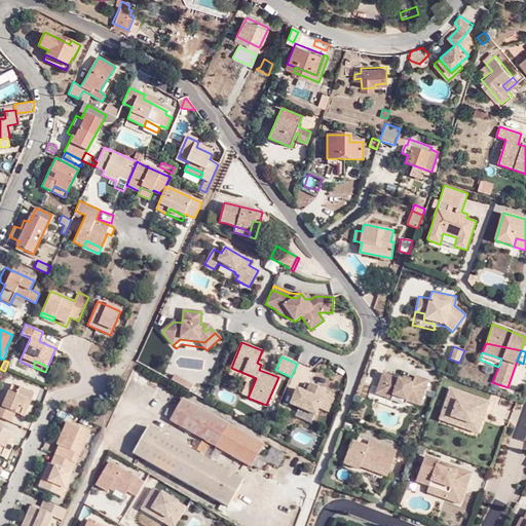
[(415,384),(404,380),(385,373),(379,392),(397,400),(399,393),(423,403),(431,378),(419,373),(416,380),(415,384)]
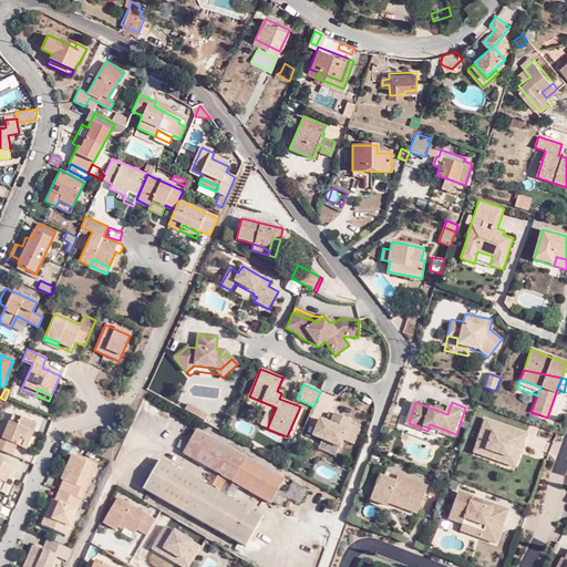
[(321,415),(315,432),(341,444),(353,416),(336,409),(331,420),(321,415)]
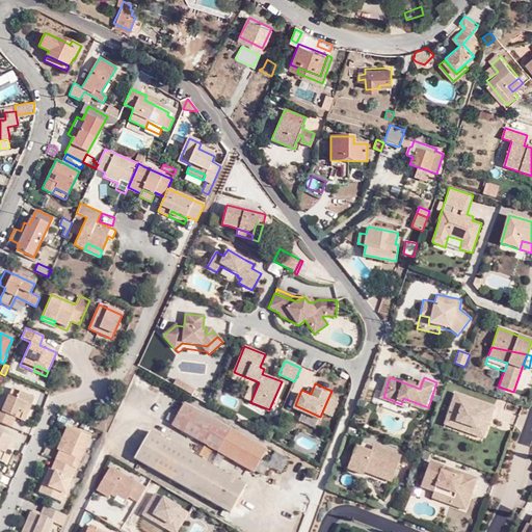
[(10,389),(7,395),(16,399),(19,392),(10,389)]
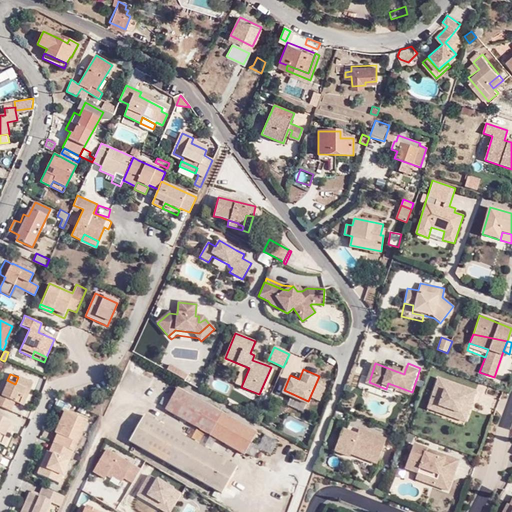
[(2,394),(0,392),(0,407),(9,411),(14,399),(19,401),(24,403),(33,383),(18,377),(15,384),(7,380),(2,394)]
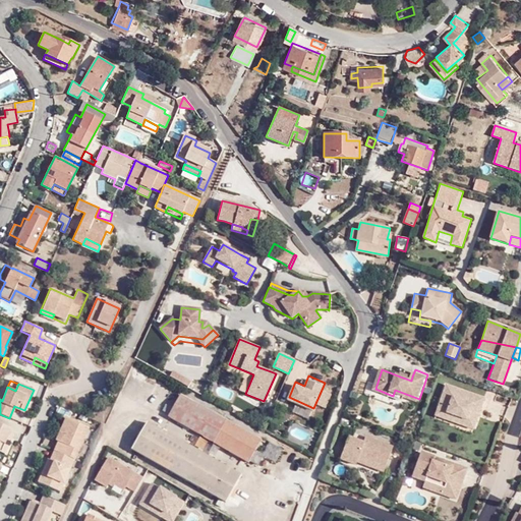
[(170,414),(180,395),(158,384),(148,402),(170,414)]
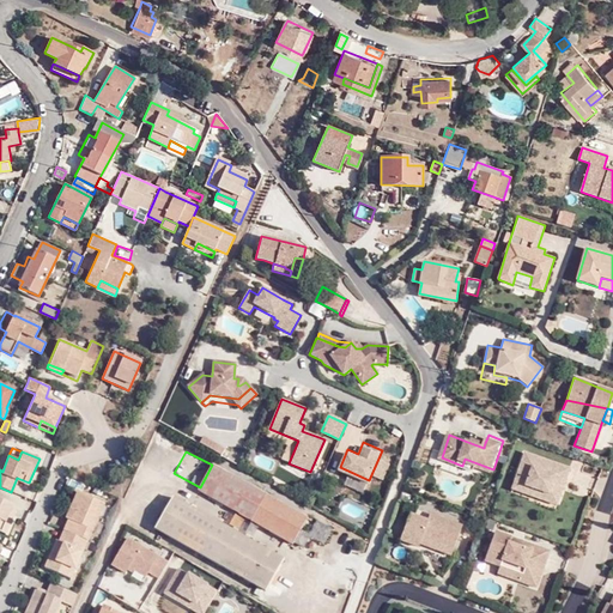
[(523,453),(514,483),(548,495),(546,502),(556,505),(569,468),(523,453)]
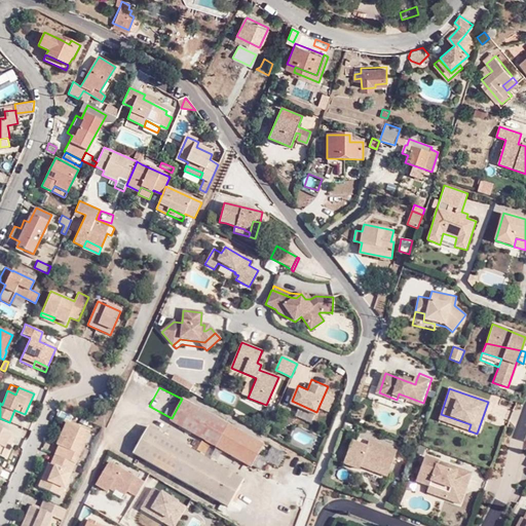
[(263,444),(182,399),(172,418),(171,421),(252,465),(263,444)]
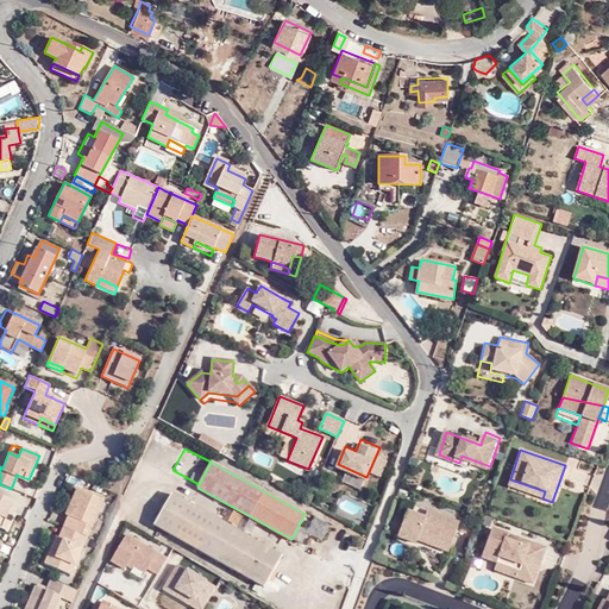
[(11,489),(17,491),(23,477),(17,475),(11,489)]
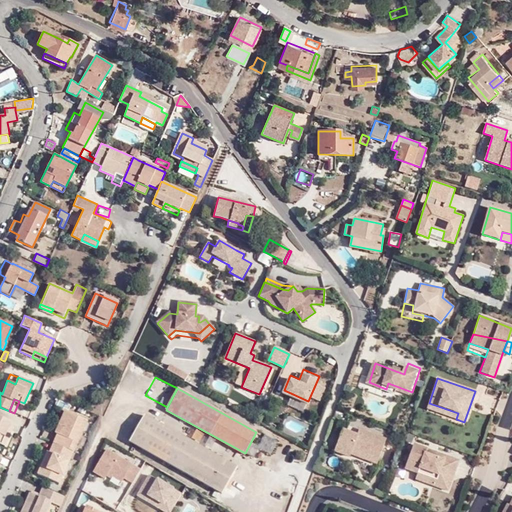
[(458,413),(429,403),(427,408),(456,419),(458,413)]
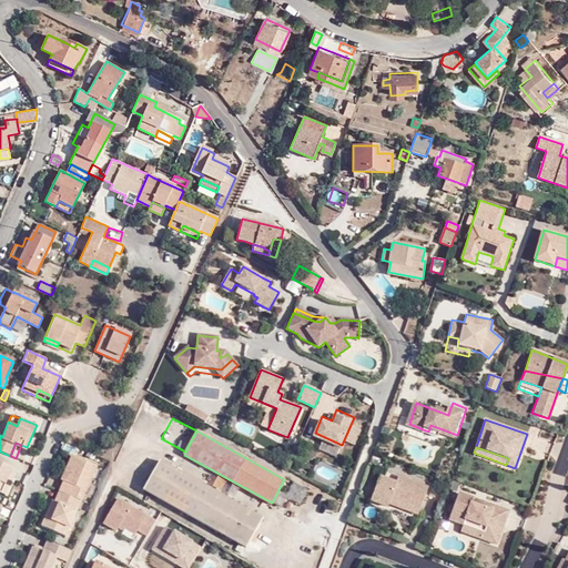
[(61,492),(82,501),(97,467),(72,457),(68,469),(62,483),(64,484),(61,492)]
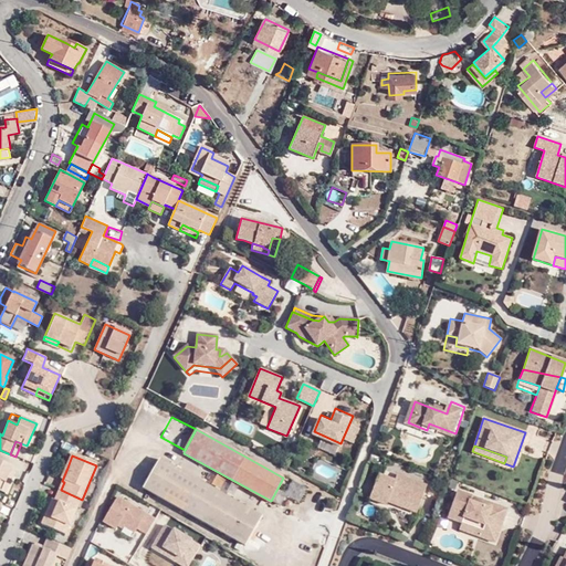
[(245,545),(262,516),(161,458),(145,488),(245,545)]
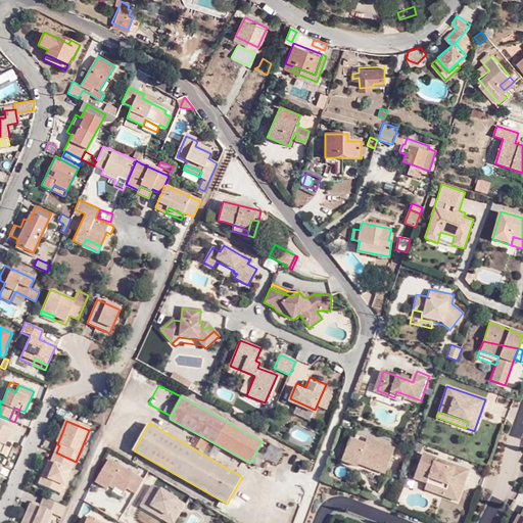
[(0,449),(4,439),(10,442),(13,433),(0,427),(0,449)]
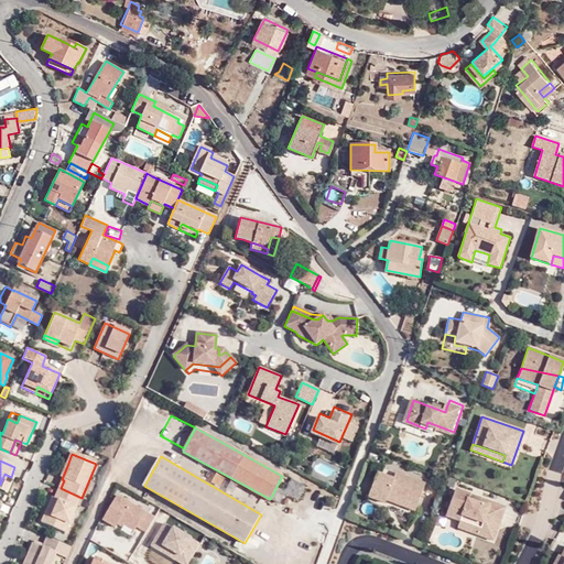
[(392,478),(397,469),(381,464),(378,472),(392,478)]
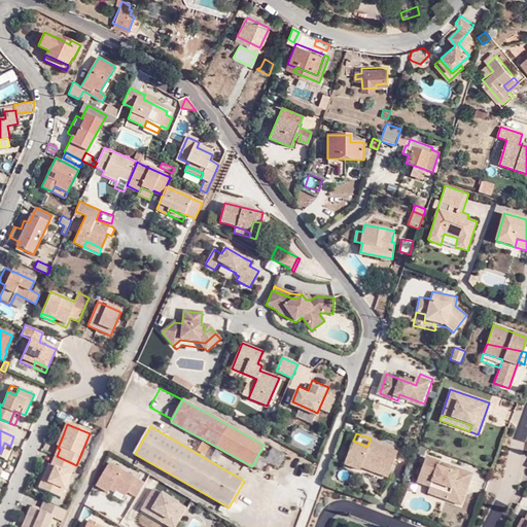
[(399,449),(371,438),(366,447),(353,441),(346,460),(360,465),(362,461),(391,472),(399,449)]
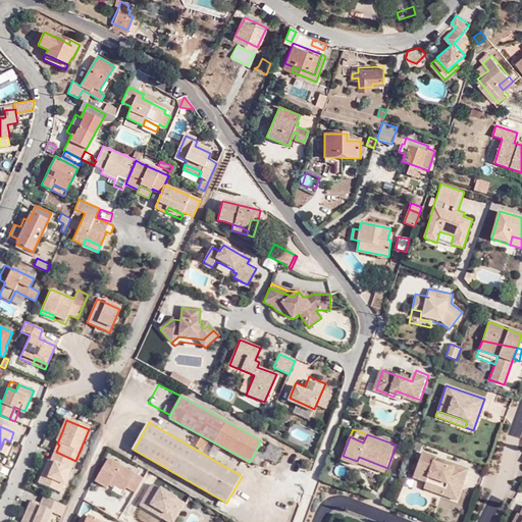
[(4,438),(0,449),(0,453),(4,455),(10,441),(4,438)]
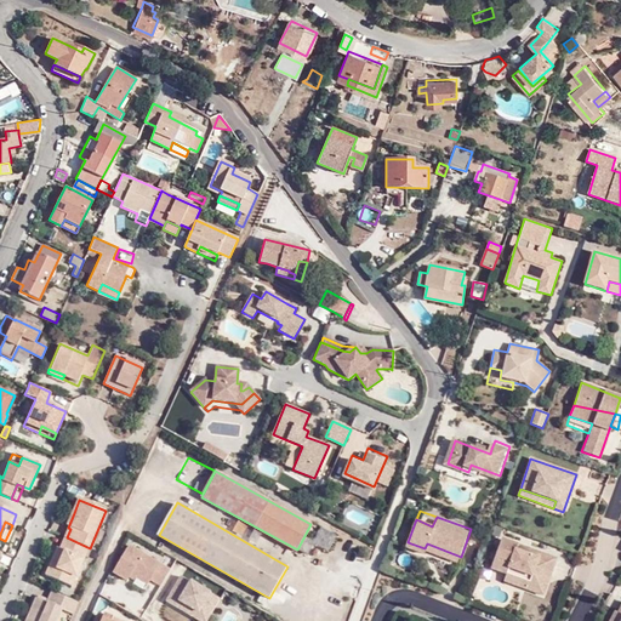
[(325,542),(329,534),(320,530),(317,537),(325,542)]
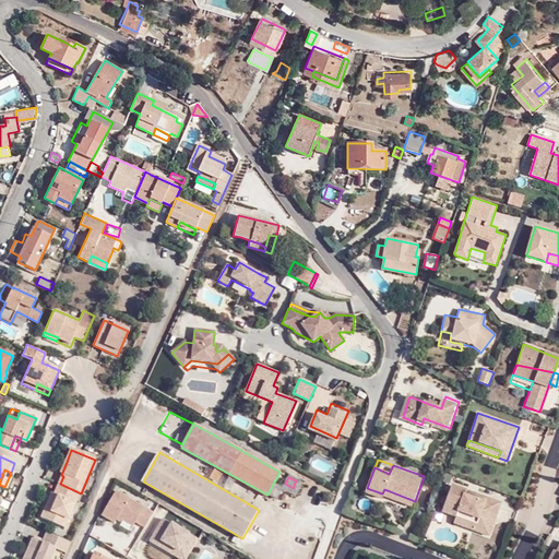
[(67,527),(81,494),(60,484),(56,495),(51,494),(42,518),(67,527)]
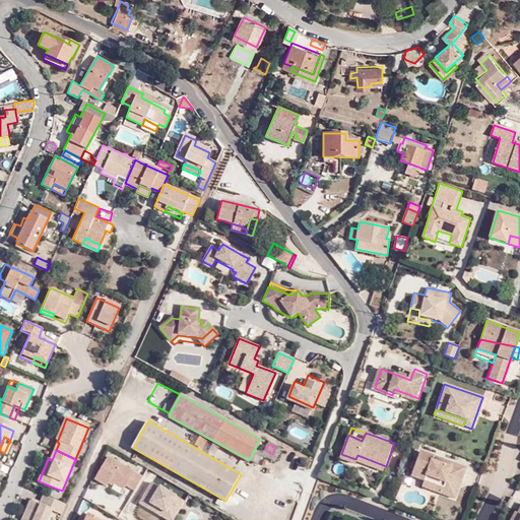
[(438,462),(440,458),(424,452),(415,475),(428,479),(446,486),(443,495),(452,498),(458,480),(463,482),(468,469),(451,462),(449,467),(438,462)]
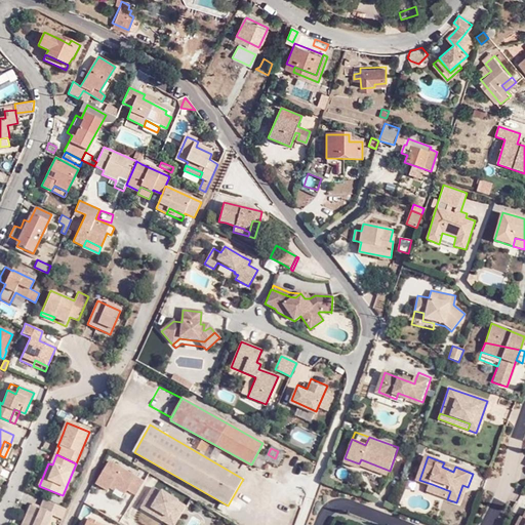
[(359,463),(345,458),(344,462),(361,470),(363,466),(359,463)]
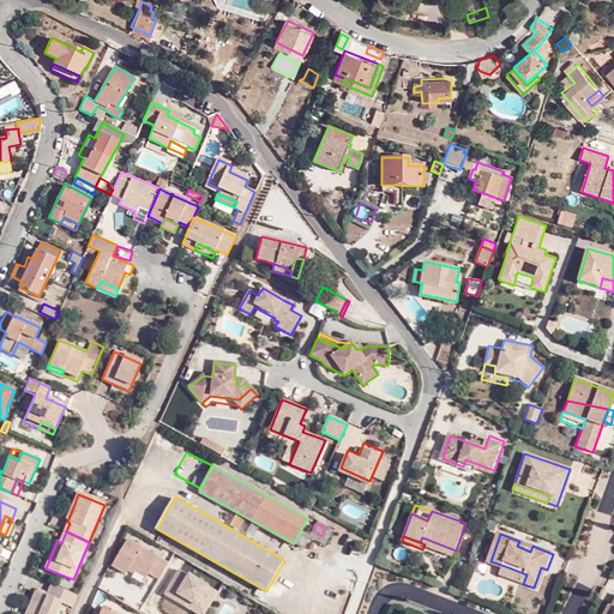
[(453,555),(456,551),(422,537),(420,542),(425,545),(453,555)]
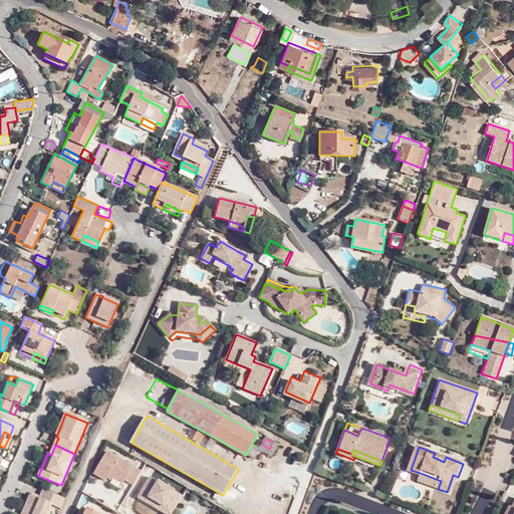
[(143,473),(108,453),(95,475),(107,482),(109,479),(110,477),(114,479),(124,485),(127,481),(136,486),(143,473)]
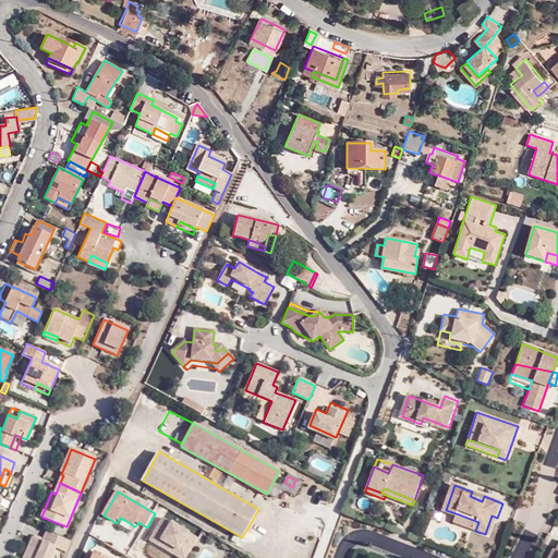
[(484,496),(472,492),(470,496),(482,501),(484,496)]
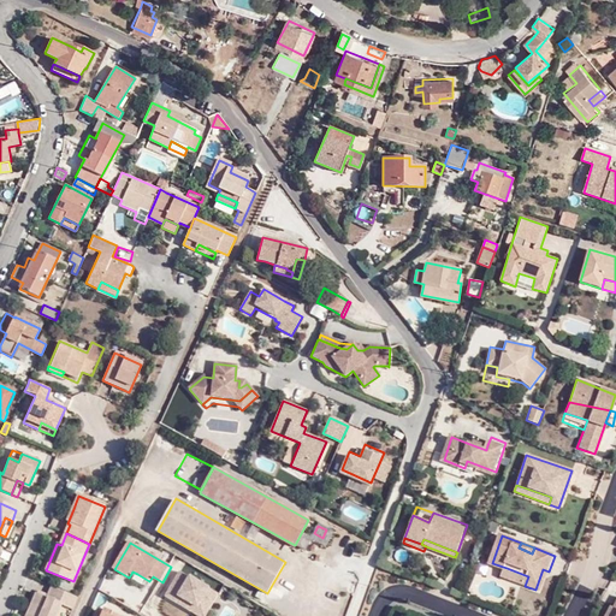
[(528,576),(507,568),(502,578),(525,586),(528,576)]
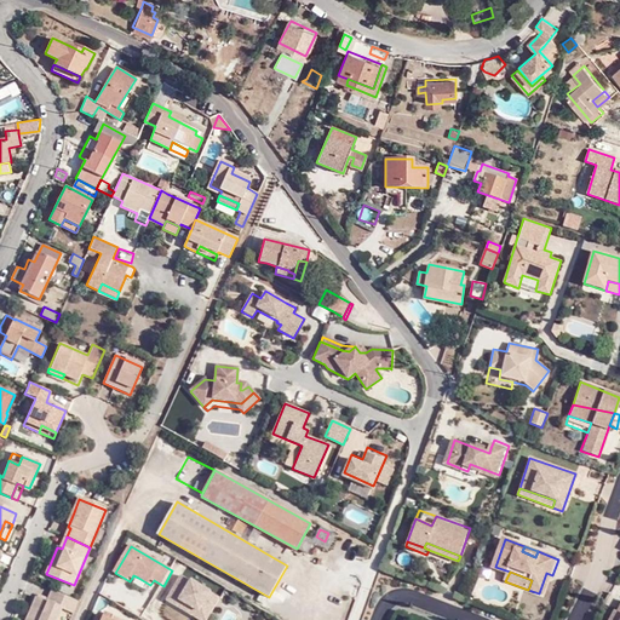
[(545,596),(552,575),(546,573),(539,593),(545,596)]
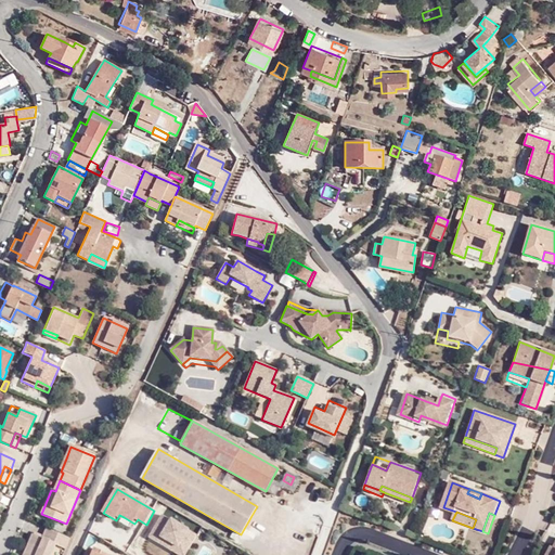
[(181,554),(188,554),(199,536),(165,516),(152,538),(160,543),(163,538),(179,547),(176,552),(181,554)]
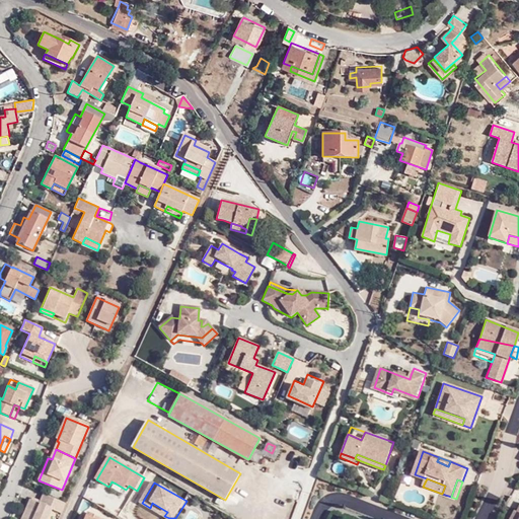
[(48,518),(53,510),(62,513),(66,504),(43,494),(39,504),(29,500),(21,518),(48,518)]
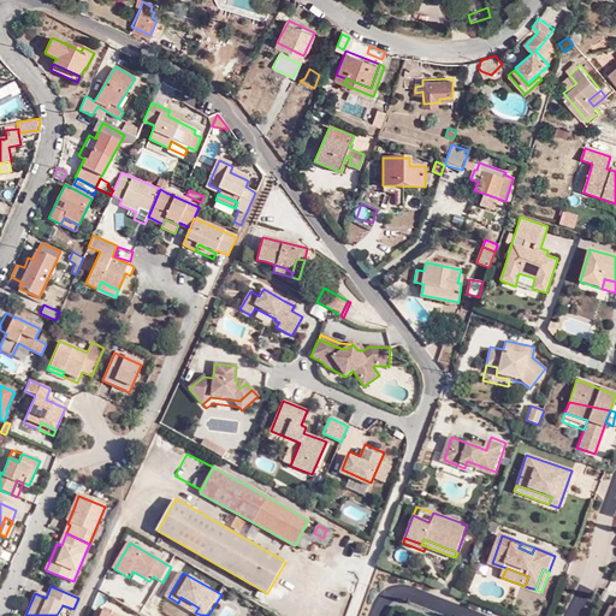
[(181,597),(178,603),(195,612),(199,608),(181,597)]
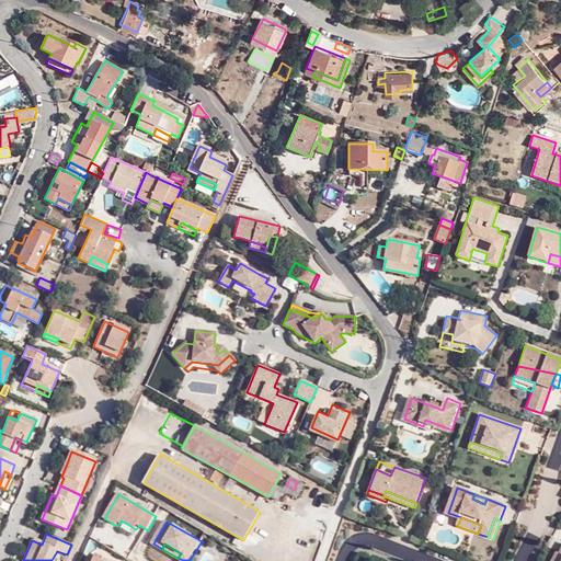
[(560,560),(560,544),(557,552),(554,551),(548,560),(560,560)]
